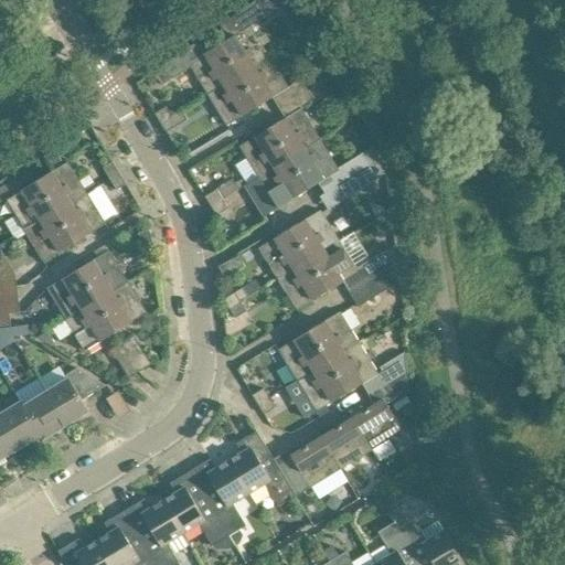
[(251,27),(275,10),(267,0),(256,0),(220,25),(227,39),(219,44),(237,76),(269,56),(251,27)]
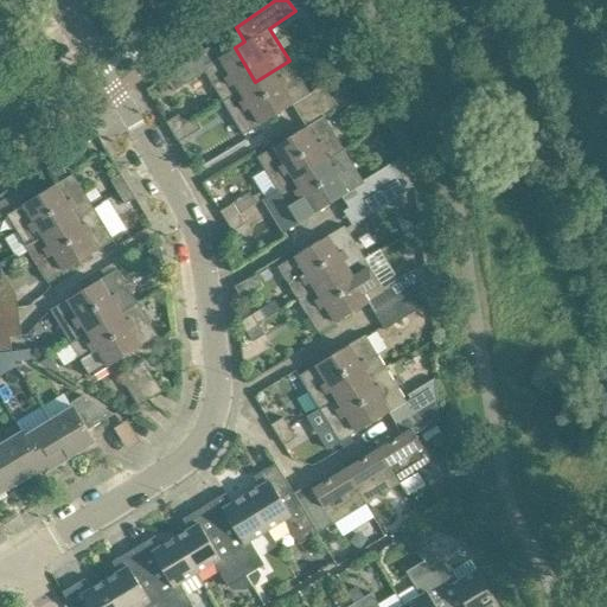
[(235,48),(225,53),(223,51),(208,48),(157,87),(165,100),(206,75),(223,102),(255,82),(235,48)]
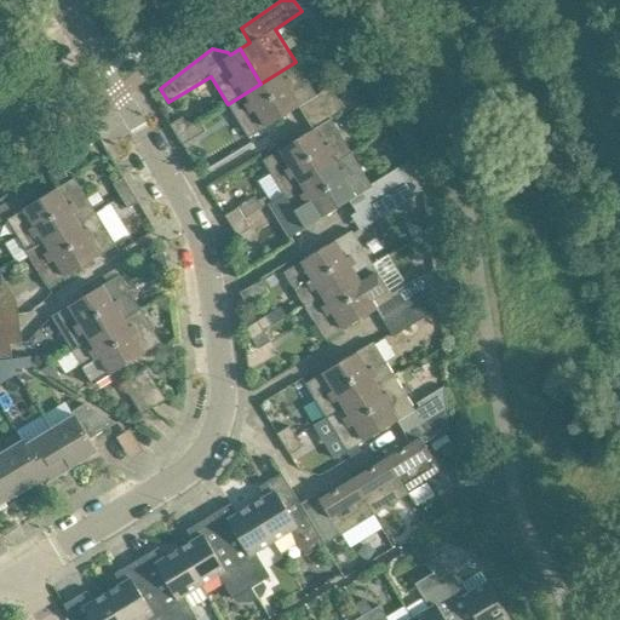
[(320,93),(316,96),(296,62),(260,84),(281,118),(298,107),(305,119),(338,99),(331,86),(320,92),(320,93)]
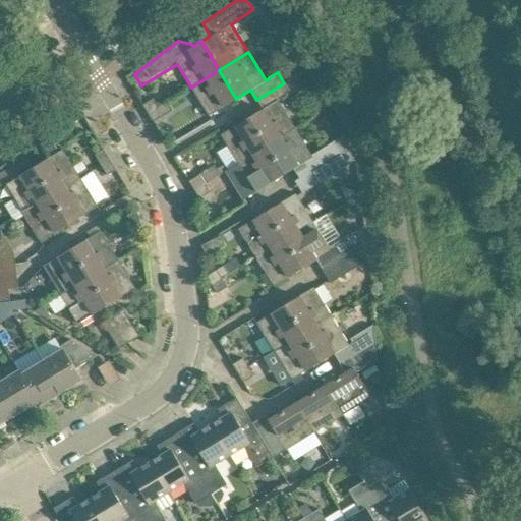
[(209,116),(236,99),(219,70),(191,88),(209,116)]
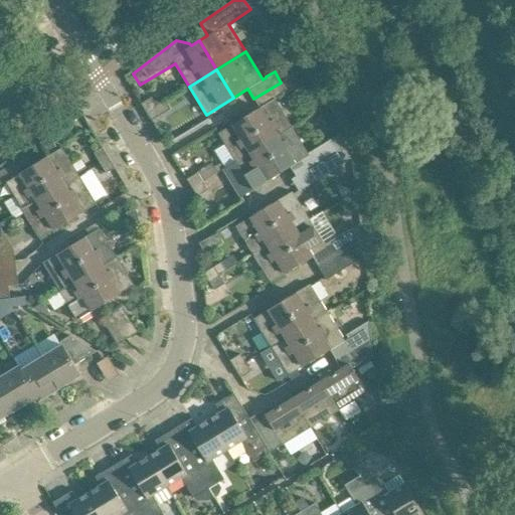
[(275,99),(278,97),(279,98),(287,93),(281,82),(253,99),(260,108),(245,117),(263,145),(292,127),(275,99)]
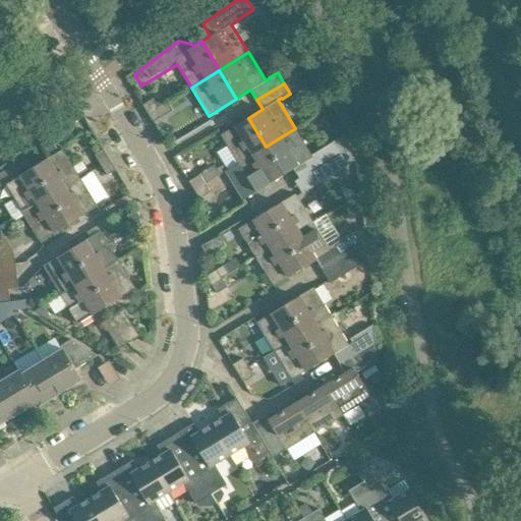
[(148,113),(158,107),(153,99),(142,105),(148,113)]
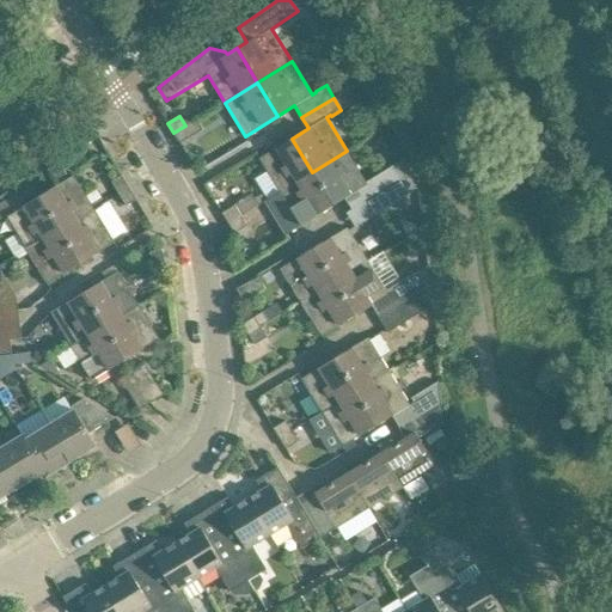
[(173,133),(179,144),(191,136),(185,126),(173,133)]
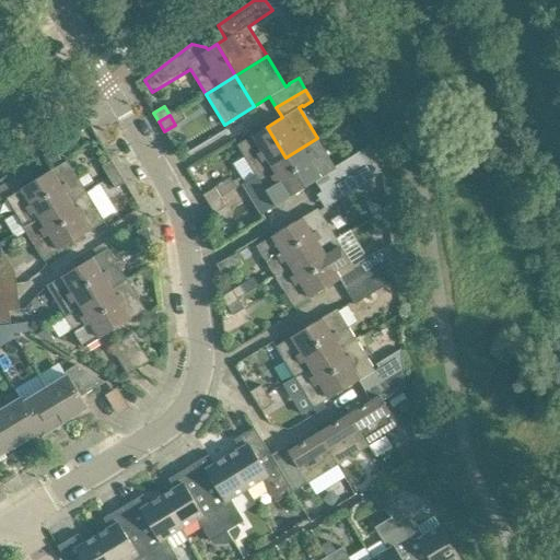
[(256,176),(286,158),(267,127),(236,144),(256,176)]
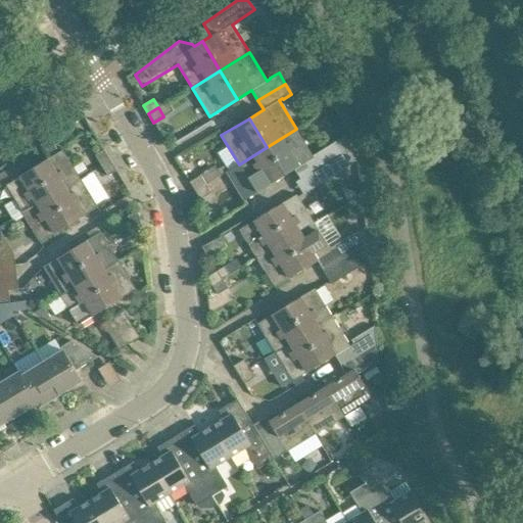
[(267,147),(284,176),(314,157),(296,129),(267,147)]
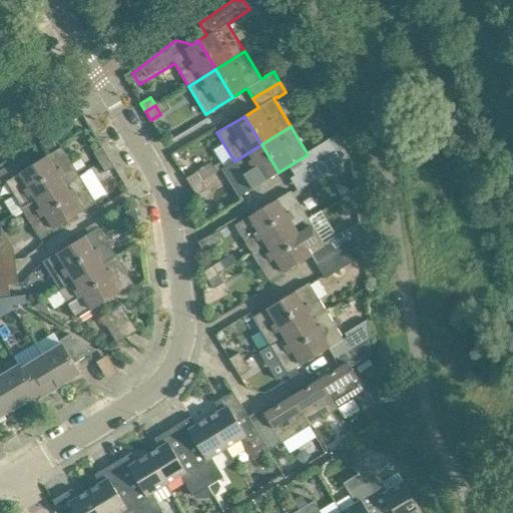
[(317,162),(341,147),(339,133),(310,150),(317,162)]
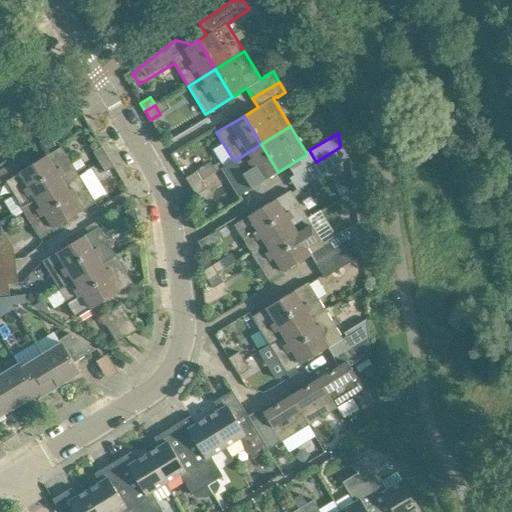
[(239,196),(278,172),(261,144),(234,161),(222,168),(239,196)]
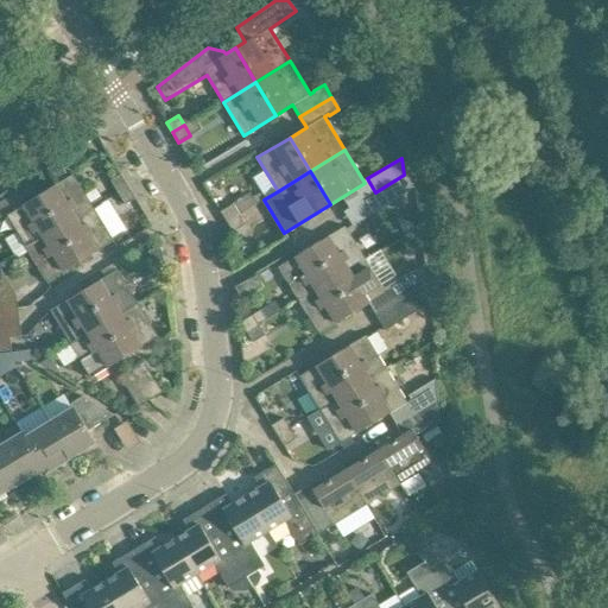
[(61,228),(94,208),(73,173),(39,195),(61,228)]
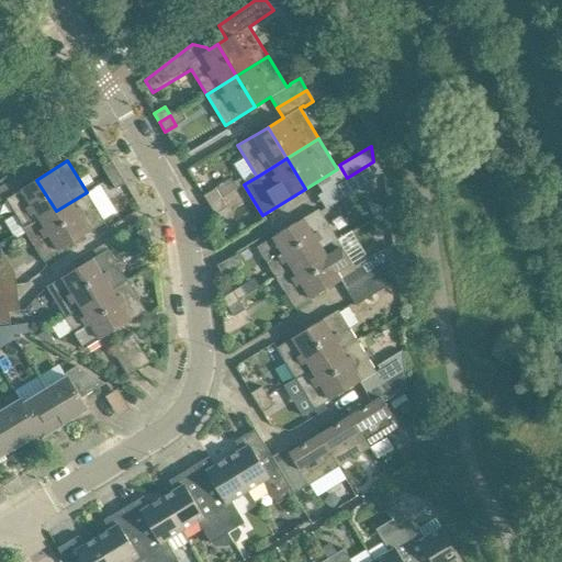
[(109,178),(119,172),(112,160),(102,166),(109,178)]
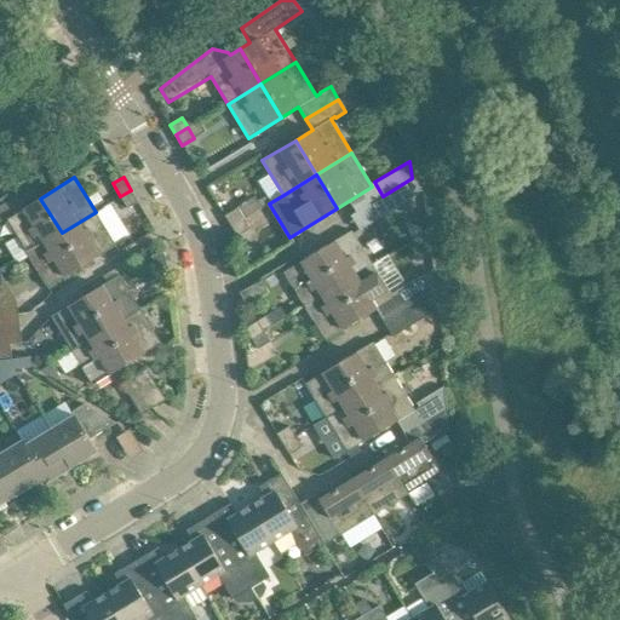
[(415,196),(412,178),(383,196),(375,201),(384,216),(389,213),(415,196)]
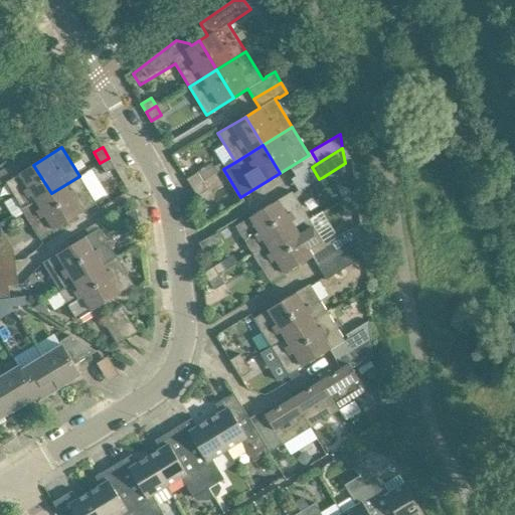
[(106,173),(115,168),(109,158),(100,163),(106,173)]
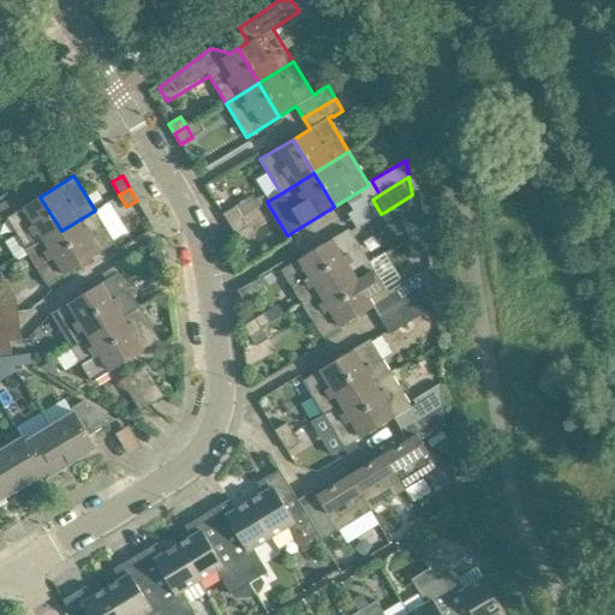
[(230,225),(242,216),(258,206),(252,196),(236,207),(224,214),(230,225)]
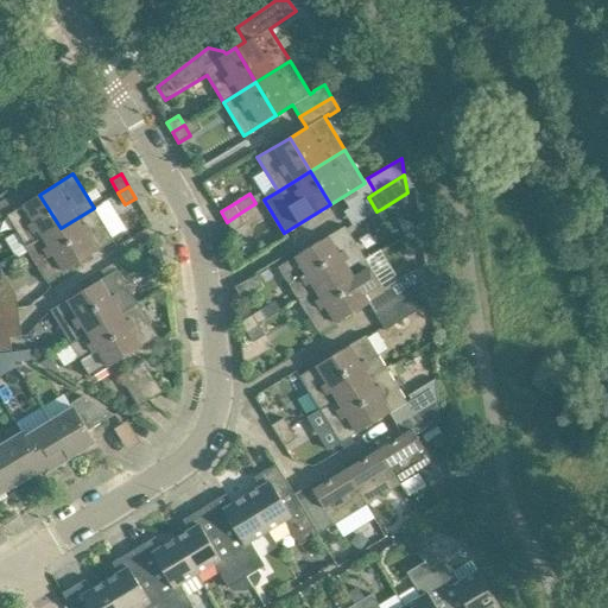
[(26,248),(61,228),(39,195),(6,215),(26,248)]
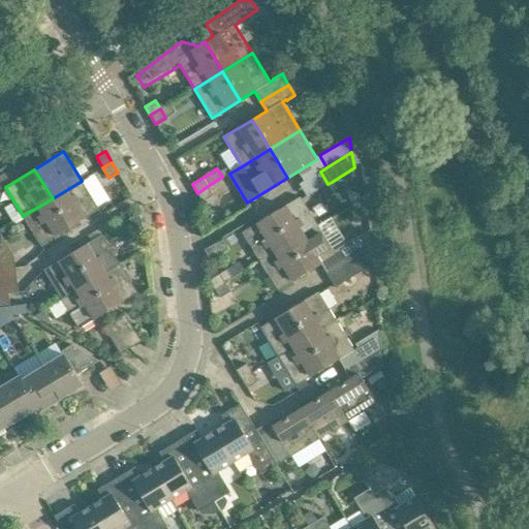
[(53,198),(70,227),(99,210),(82,181),(53,198)]
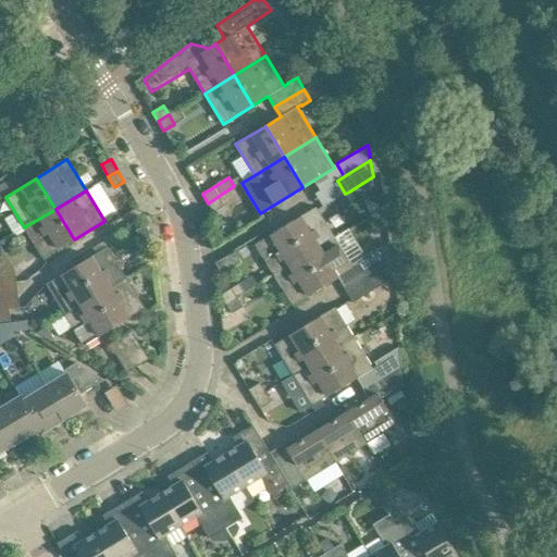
[(219,196),(208,203),(213,212),(224,206),(219,196)]
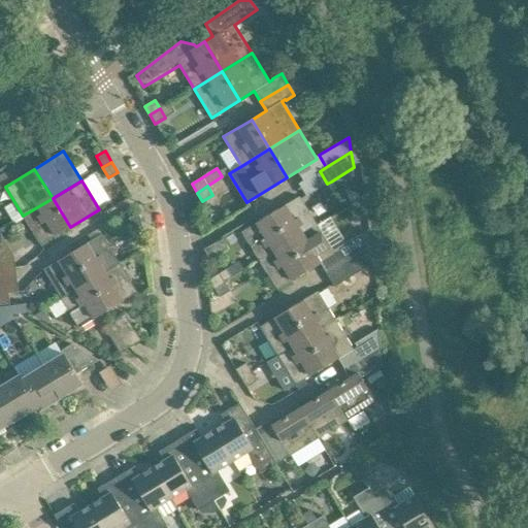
[(288,243),(318,225),(300,196),(270,215),(288,243)]
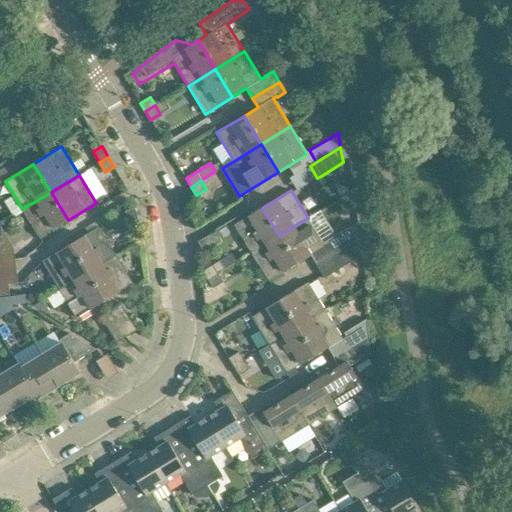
[(39,238),(68,220),(51,192),(22,209),(39,238)]
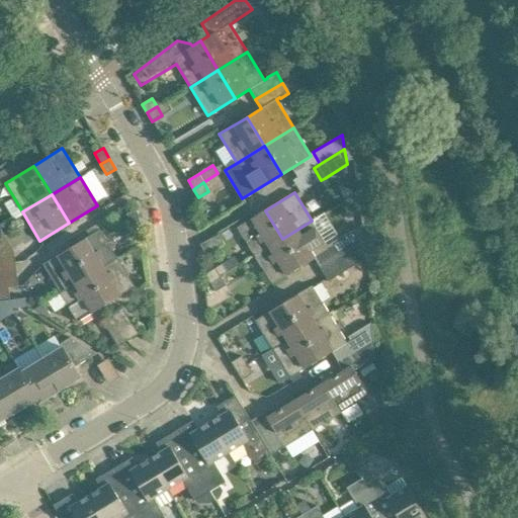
[(130,225),(140,223),(137,210),(126,213),(130,225)]
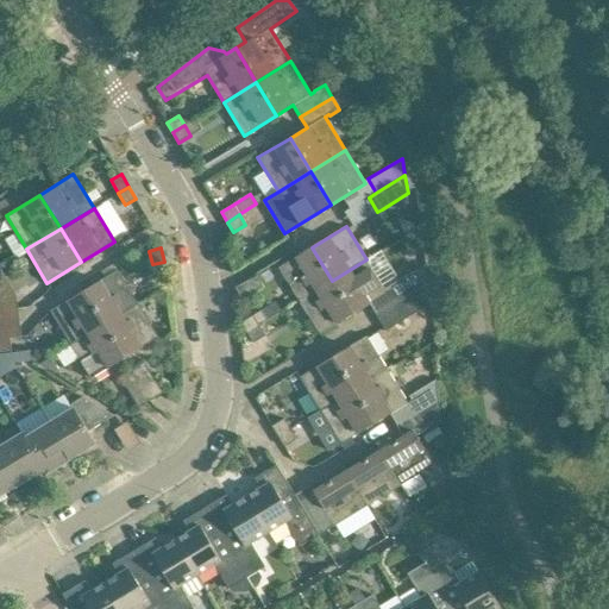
[(299,301),(332,281),(312,248),(278,268),(299,301)]
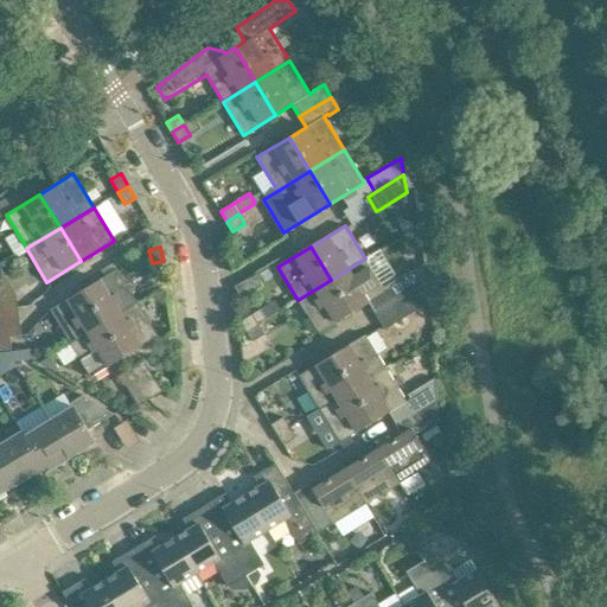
[(396,301),(416,288),(409,276),(385,291),(365,259),(331,280),(351,313),(368,304),(375,314),(396,301)]
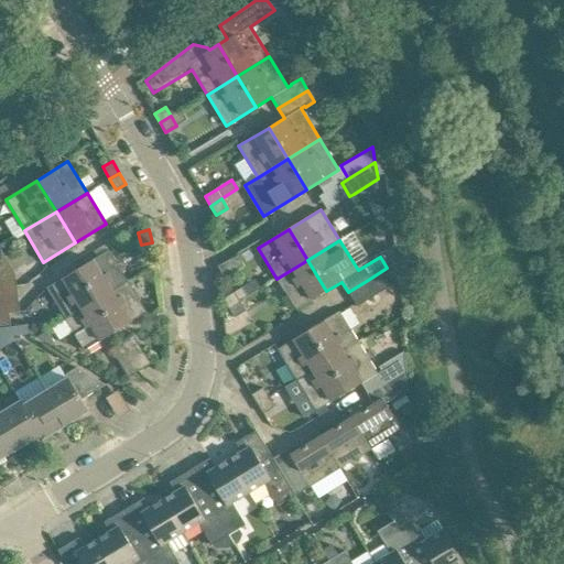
[(97,300),(128,281),(108,250),(78,269),(97,300)]
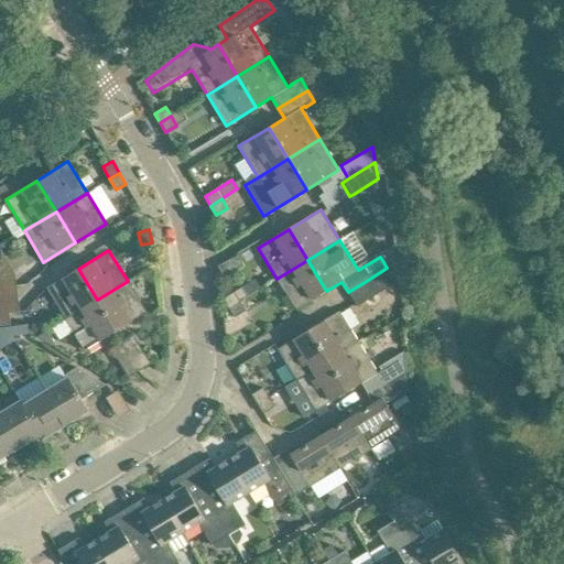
[(14,272),(3,273),(2,260),(0,260),(0,288),(17,286),(14,272)]
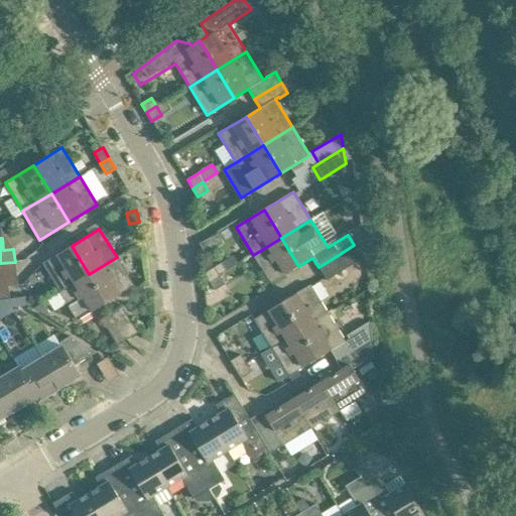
[(271,283),(298,266),(281,238),(253,255),(271,283)]
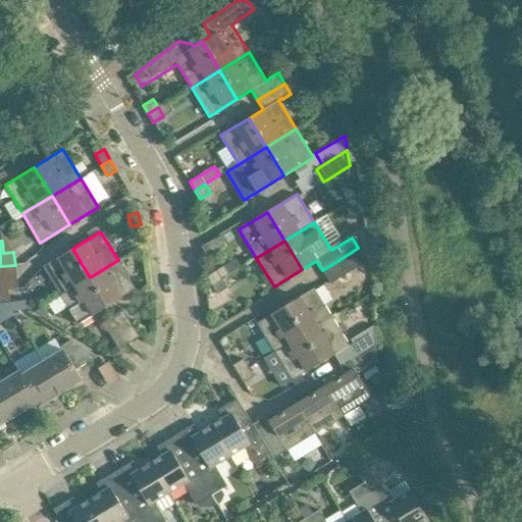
[(366,261),(358,248),(341,259),(322,270),(330,283),(366,261)]
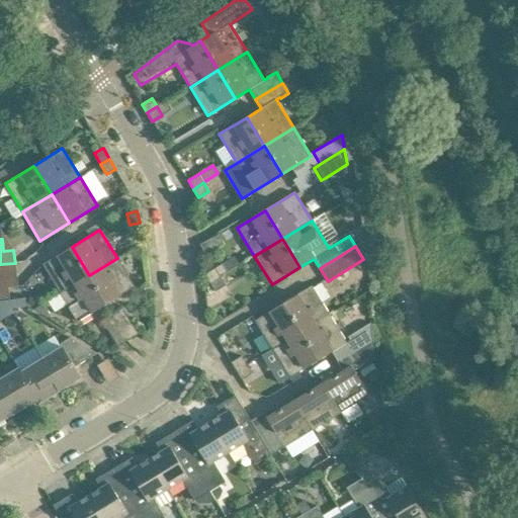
[(60,293),(89,275),(72,247),(42,264),(60,293)]
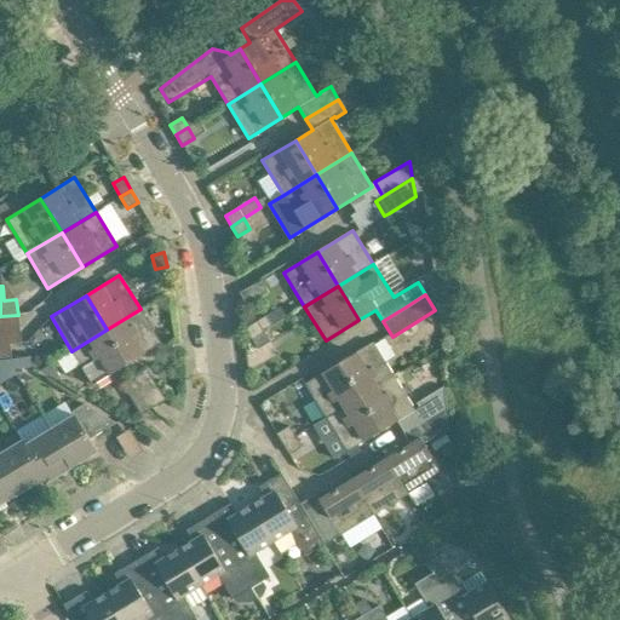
[(107,329),(127,363),(161,343),(141,309),(107,329)]
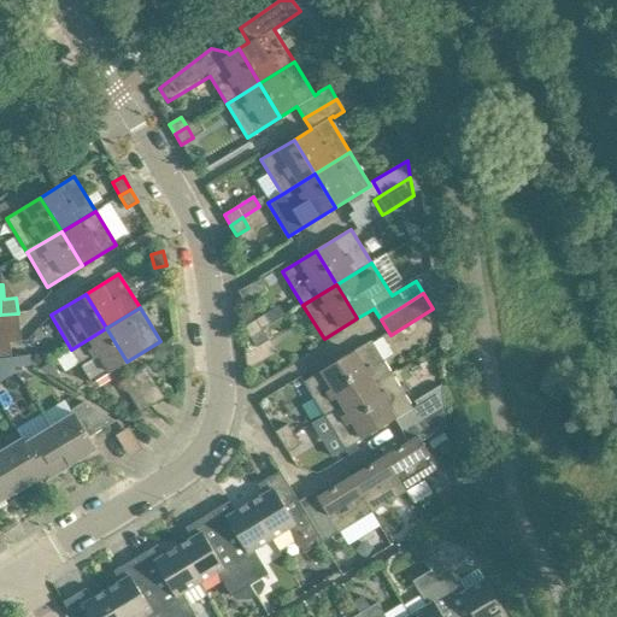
[(0,329),(19,327),(18,313),(0,315),(0,329)]
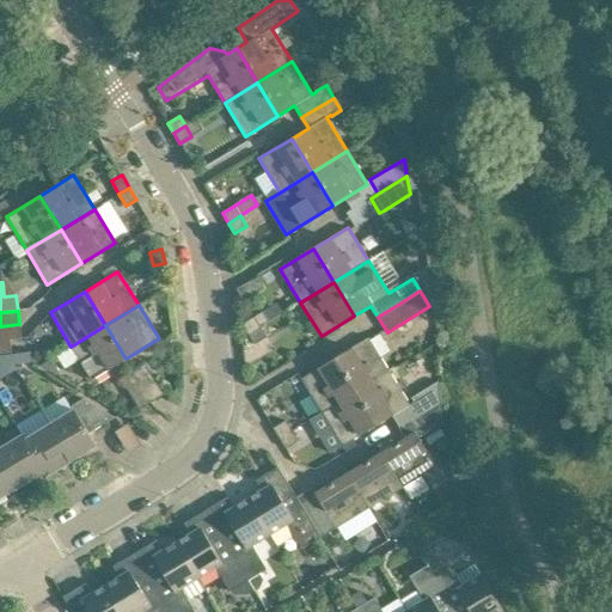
[(249,335),(261,328),(255,317),(242,324),(249,335)]
